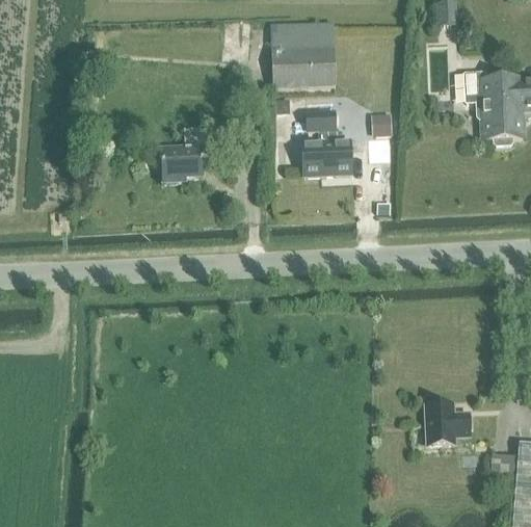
[(335,85),(333,33),(332,21),(269,24),(271,87),(335,85)]
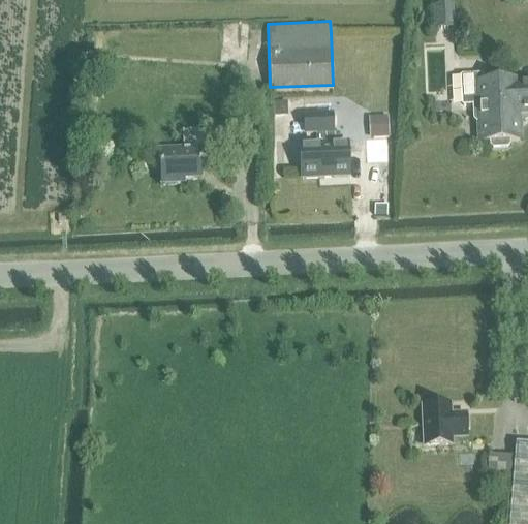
[(472,100),(473,116),(475,118),(479,118),(480,139),(490,139),(490,142),(492,144),(506,144),(508,142),(508,137),(518,137),(516,108),(527,106),(527,80),(516,81),(515,76),(482,79),(480,71),(461,72),(462,101),(472,100)]
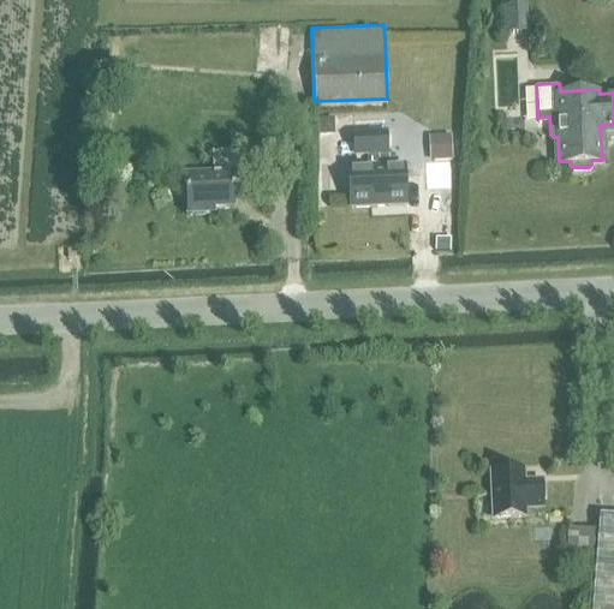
[(370,150),(370,161),(349,162),(350,203),(404,201),(403,160),(385,161),(383,127),(353,129),(355,151),(370,150)]
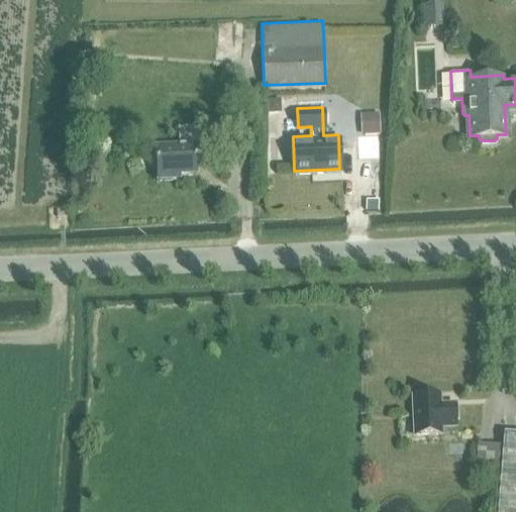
[(381,133),(380,112),(365,113),(366,134),(381,133)]
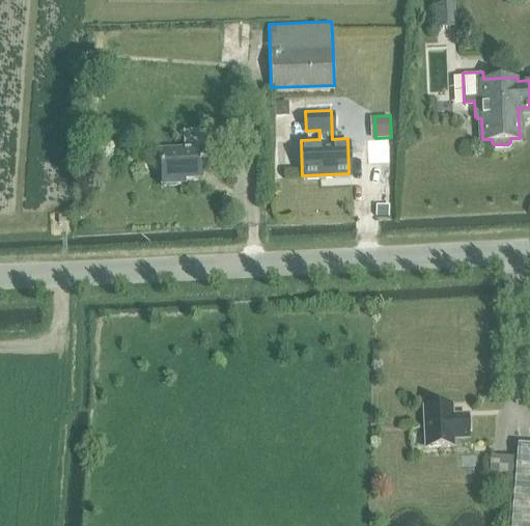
[(185,128),(186,147),(160,149),(161,184),(180,183),(180,177),(202,176),(201,153),(213,153),(211,127),(185,128)]
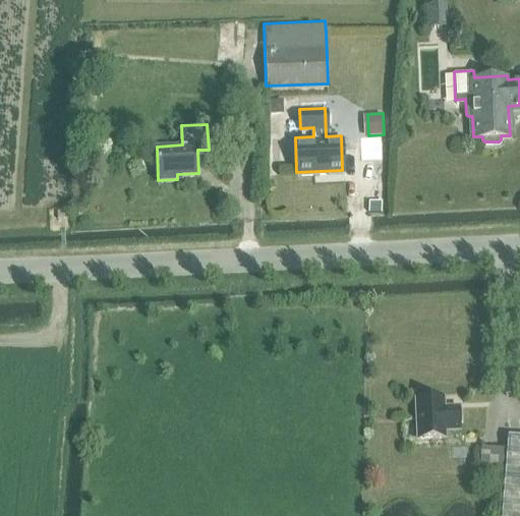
[(445,395),(416,396),(418,437),(447,436),(446,430),(461,428),(460,404),(445,405),(445,395)]
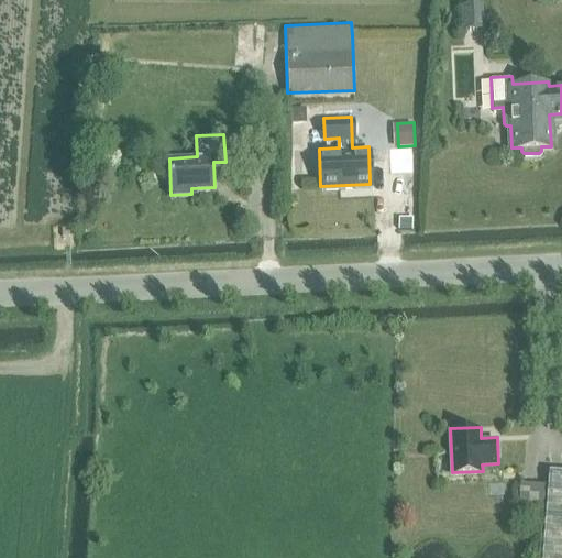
[(561,468),(551,468),(541,557),(561,557),(561,468)]
